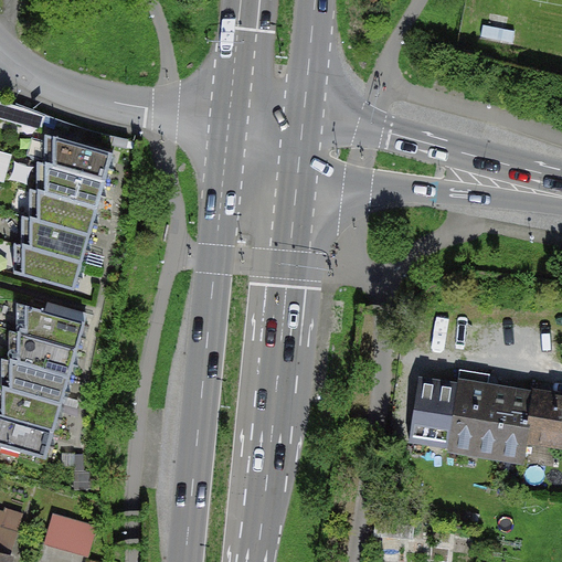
[(43,115),(24,107),(0,101),(0,116),(39,128),(43,115)]
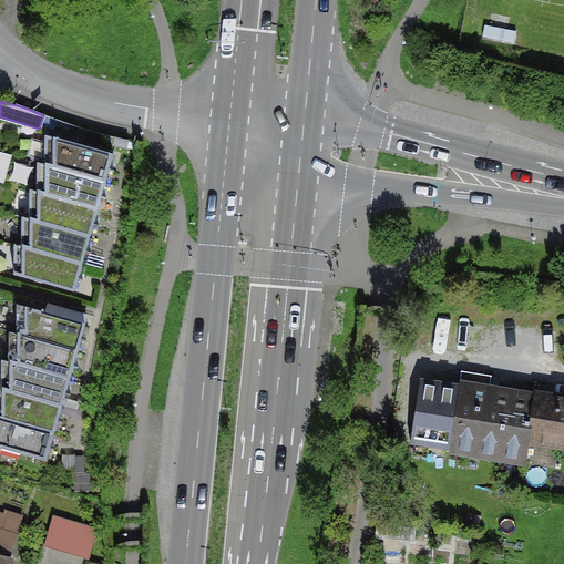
[(104,181),(112,153),(43,133),(43,162),(104,181)]
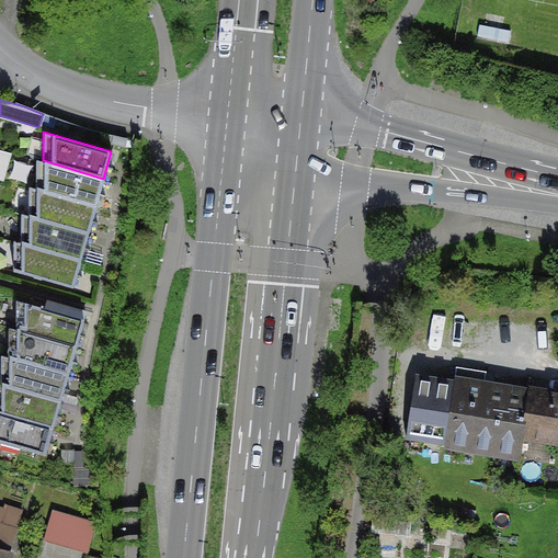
[(9,150),(0,148),(0,178),(1,178),(9,150)]
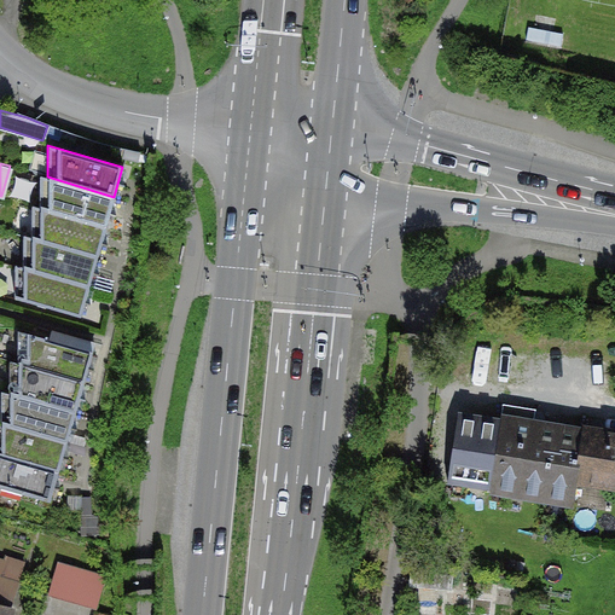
[(104,227),(114,197),(47,177),(39,174),(40,208),(104,227)]
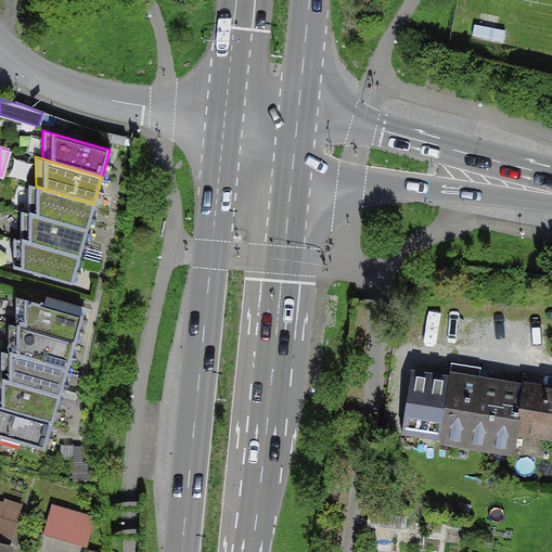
[(87,229),(93,204),(36,187),(27,184),(28,213),(87,229)]
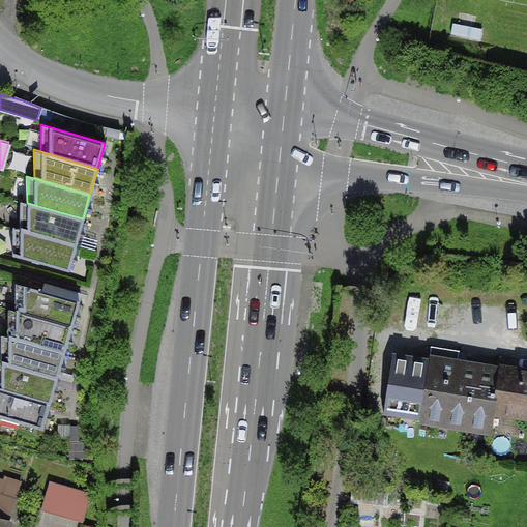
[(75,244),(83,218),(27,203),(20,201),(20,229),(75,244)]
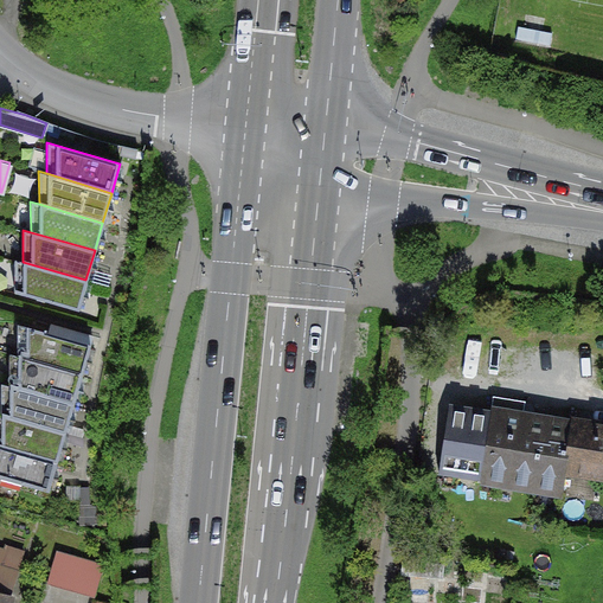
[(77,310),(85,280),(23,262),(14,260),(13,292),(77,310)]
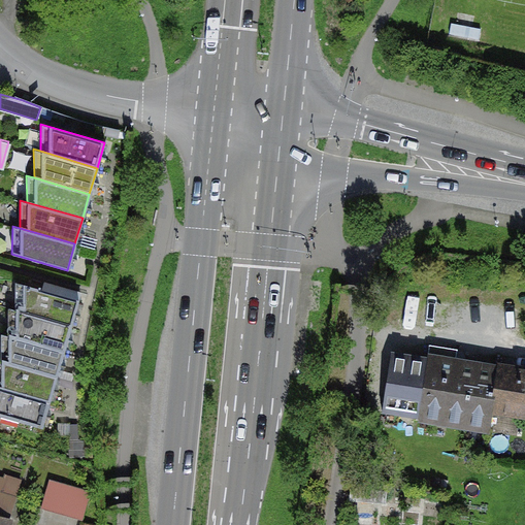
[(70,326),(78,299),(13,281),(14,308),(70,326)]
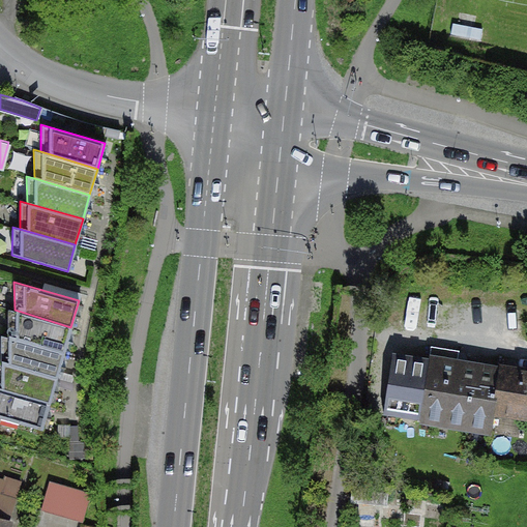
[(63,352),(70,327),(15,310),(7,308),(7,335),(63,352)]
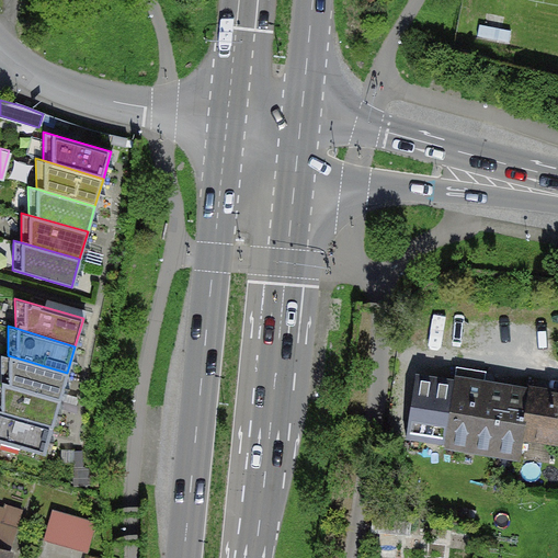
[(59,400),(67,373),(8,355),(1,353),(0,382),(59,400)]
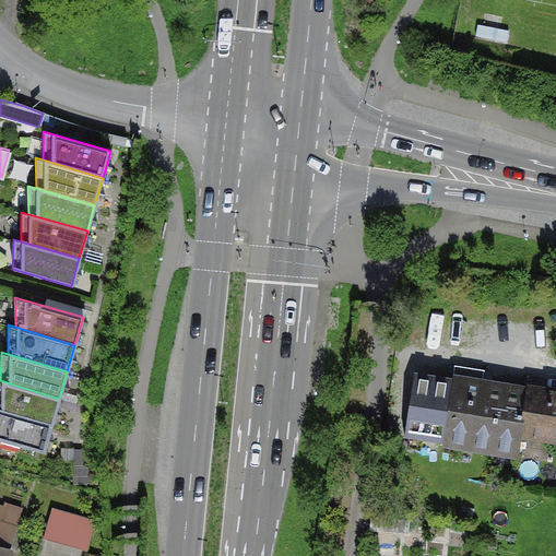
[(519,434),(527,390),(481,382),(483,368),(453,364),(451,378),(413,371),(403,435),(444,441),(446,433),(516,444),(515,453),(517,453),(519,434)]
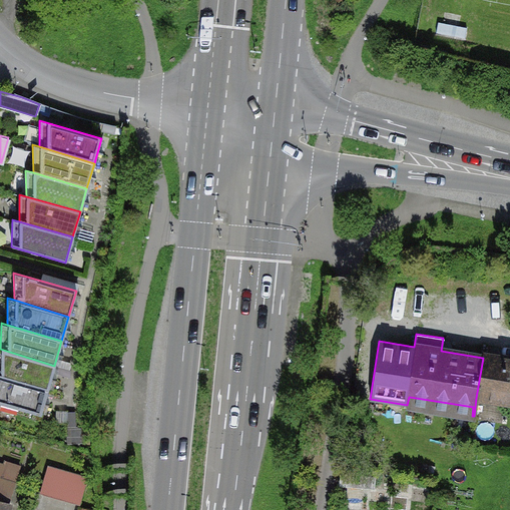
[(0,376),(47,389),(54,366),(0,349),(0,376)]
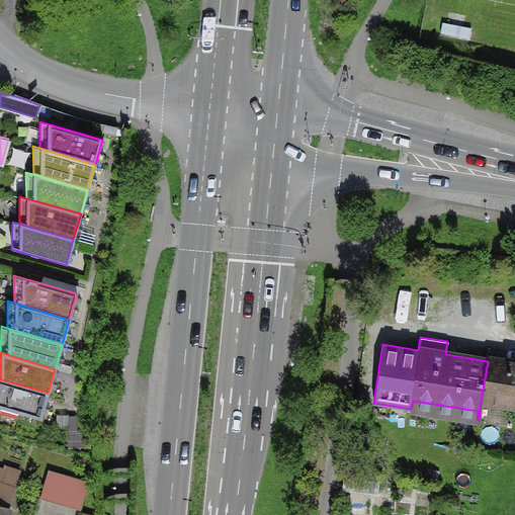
[(514,407),(514,361),(488,358),(488,361),(481,402),(514,407)]
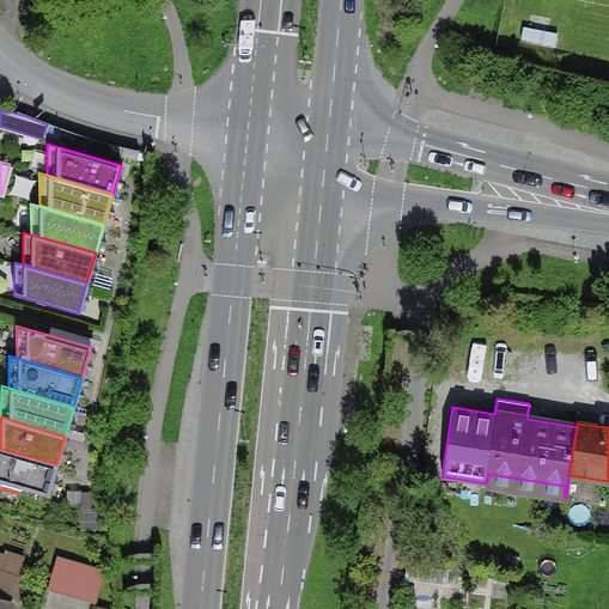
[(0,481),(49,495),(56,464),(0,449),(0,481)]
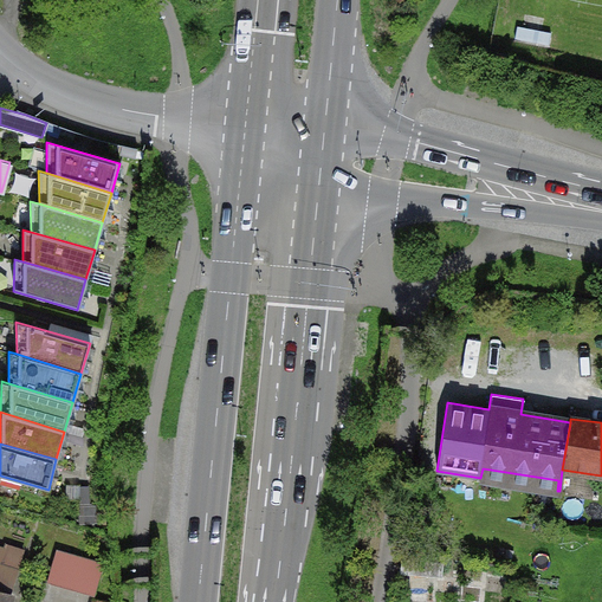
[(45,581),(92,594),(102,562),(54,548),(45,581)]
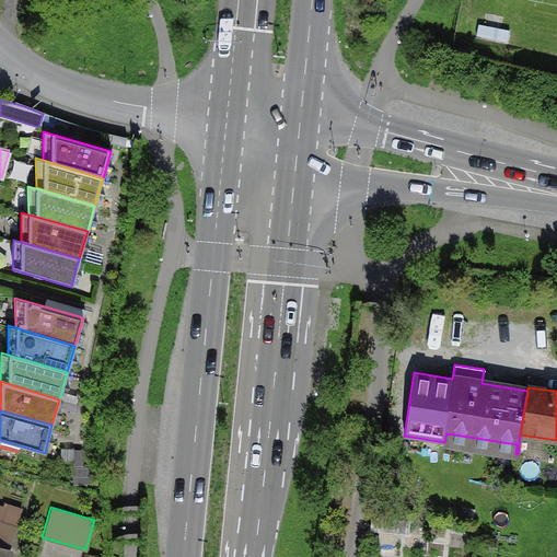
[(0,547),(7,549),(14,526),(0,520),(0,547)]
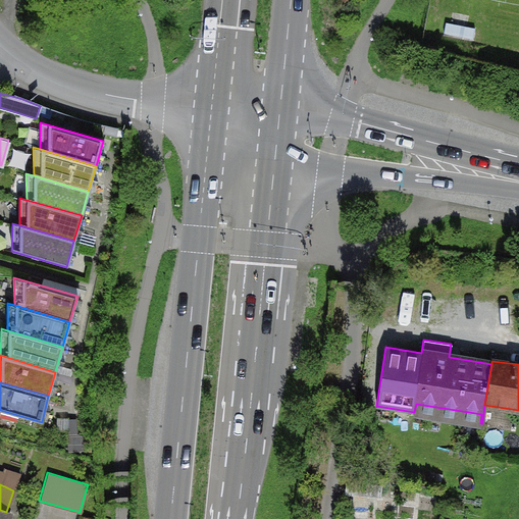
[(5,518),(8,512),(6,512),(0,510),(0,518),(5,518)]
